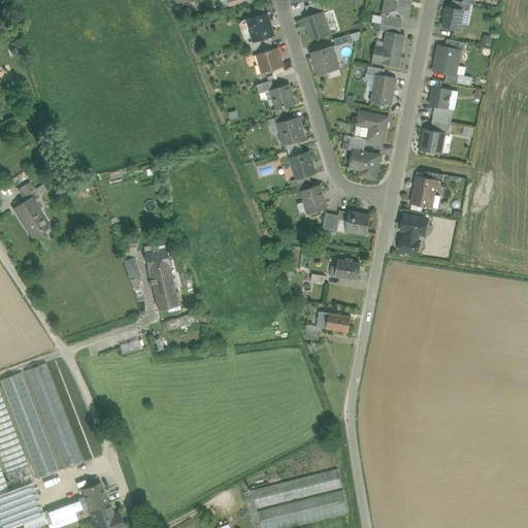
[(391,0),(391,2),(385,1),(383,13),(403,18),(407,19),(411,0),(391,0)]
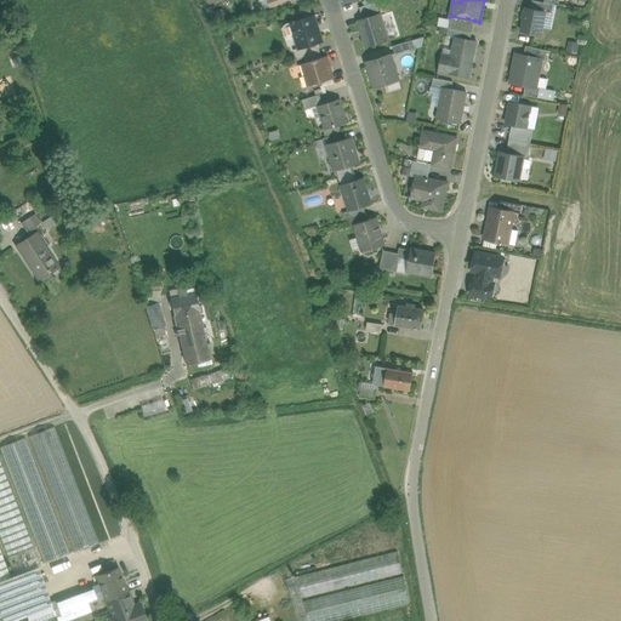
[(543,3),(531,0),(530,9),(545,11),(545,12),(552,13),(553,5),(547,4),(543,3)]
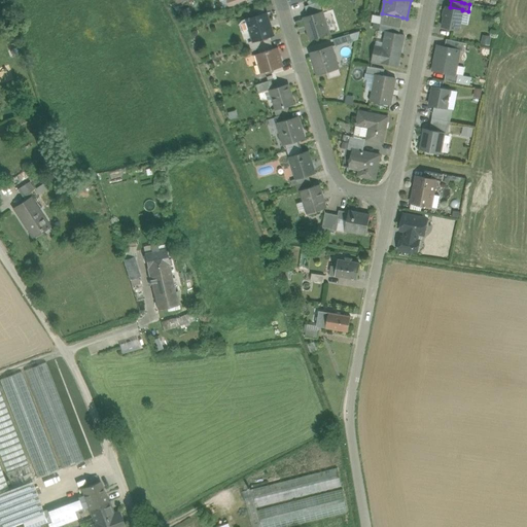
[(319,2),(305,6),(308,16),(322,11),(319,2)]
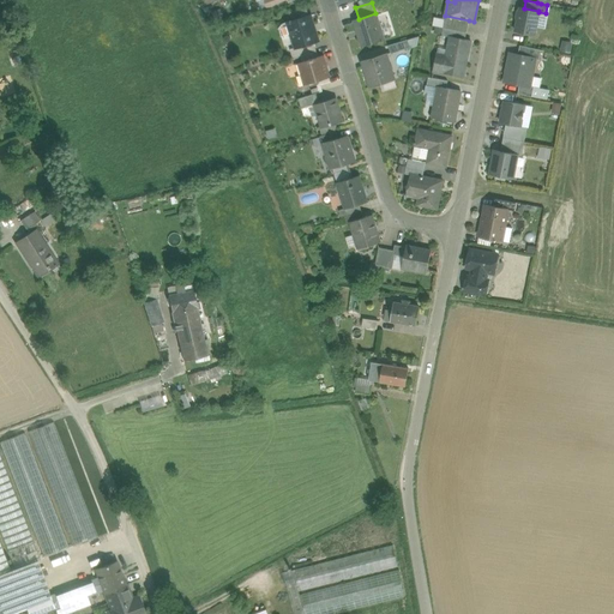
[(524,8),(519,7),(515,31),(534,35),(539,12),(539,11),(524,8)]
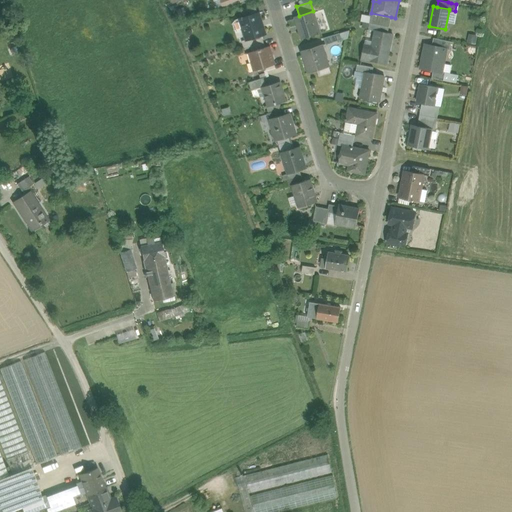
[(254,7),(241,10),(243,17),(256,13),(254,7)]
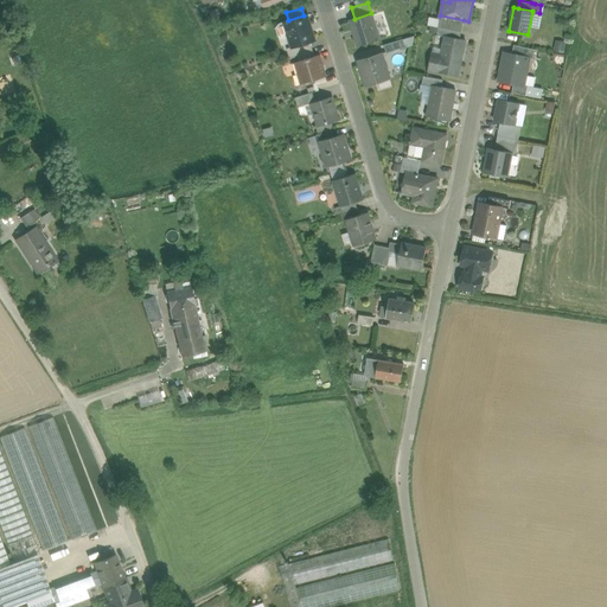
[(218,10),(209,13),(211,20),(221,17),(218,10)]
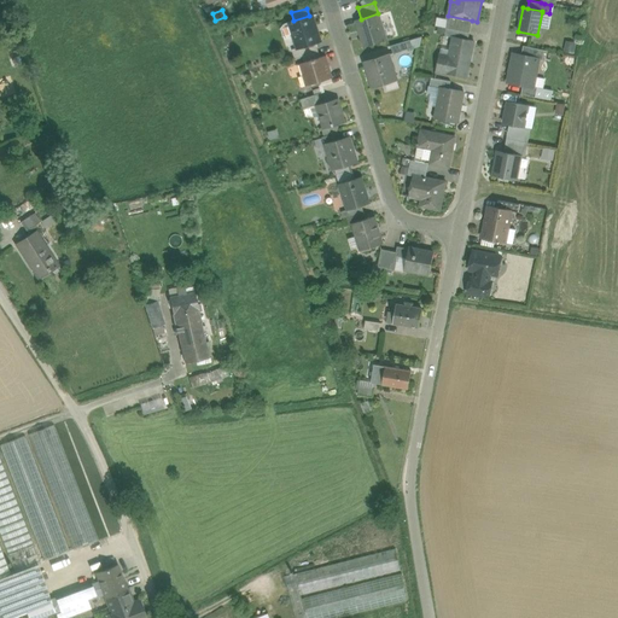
[(361,19),(356,21),(365,47),(386,40),(378,13),(361,19)]
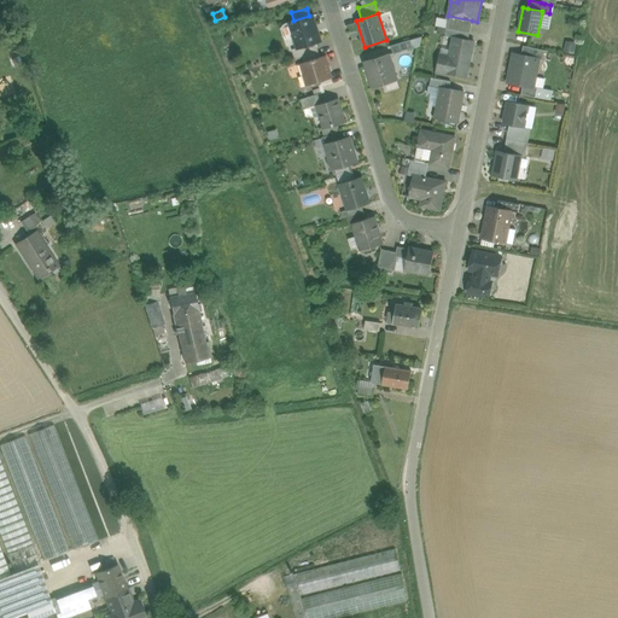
[(293,21),(290,22),(293,34),(298,48),(315,44),(320,41),(312,16),(309,16),(293,21)]
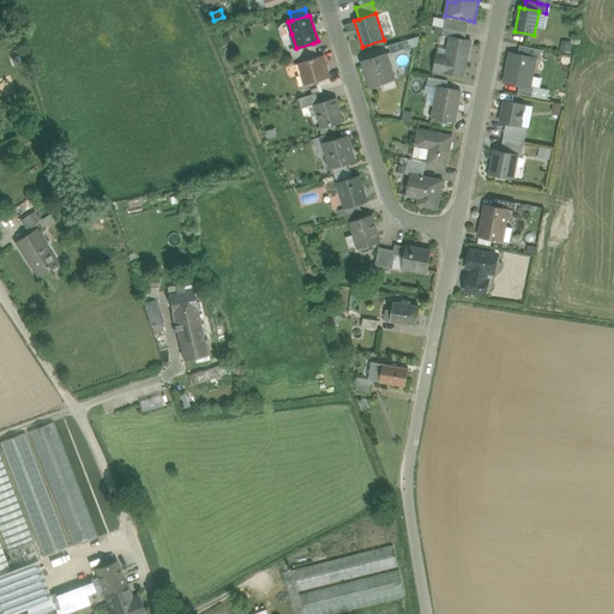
[(469,20),(445,16),(443,28),(467,32),(469,20)]
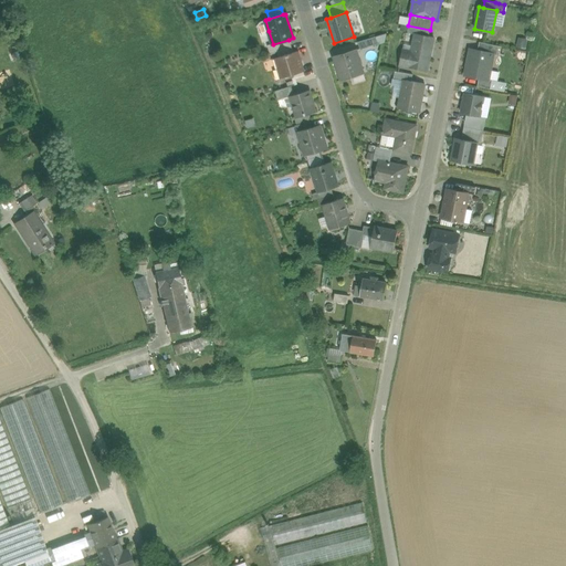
[(261,21),(258,25),(260,33),(269,31),(265,20),(261,21)]
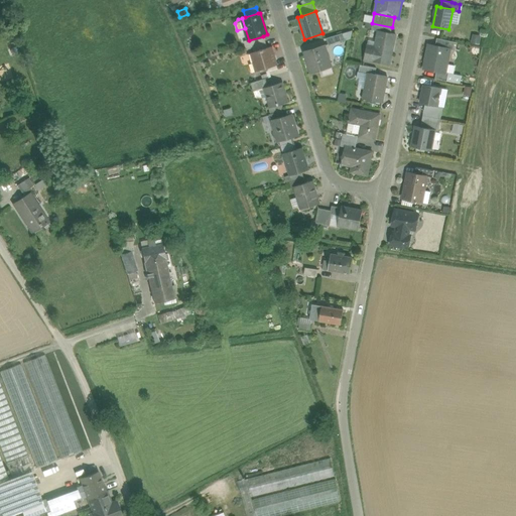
[(392,27),(372,23),(371,30),(378,31),(378,30),(391,33),(392,27)]
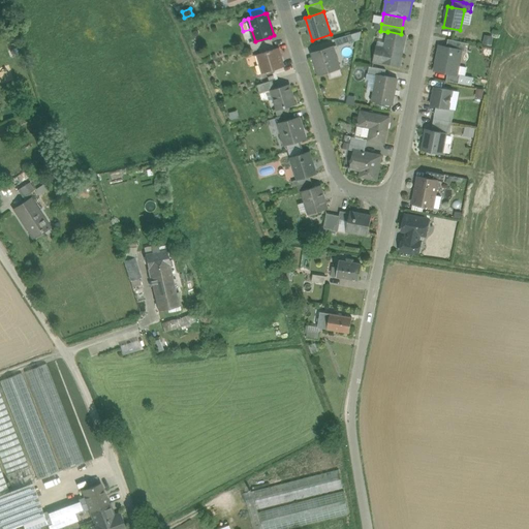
[(401,34),(387,31),(387,32),(384,51),(375,49),(373,61),(399,66),(405,35),(401,34)]
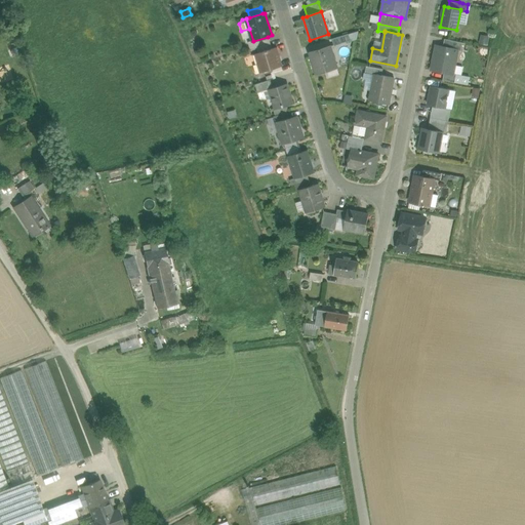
[(353,33),(332,39),(334,46),(355,39),(353,33)]
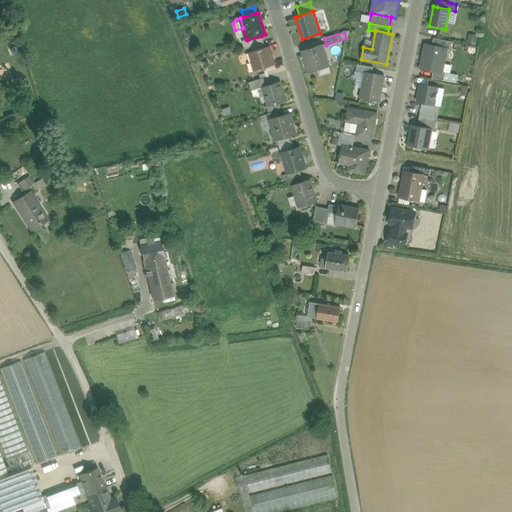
[(261,36),(247,40),(242,41),(244,47),(250,46),(263,41),(261,36)]
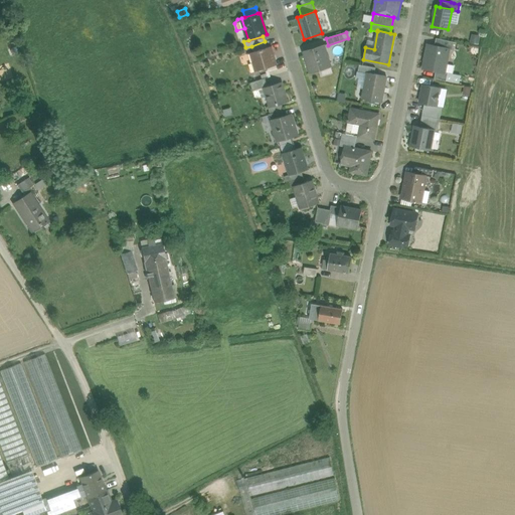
[(454,41),(436,38),(435,46),(448,48),(448,49),(452,50),(454,41)]
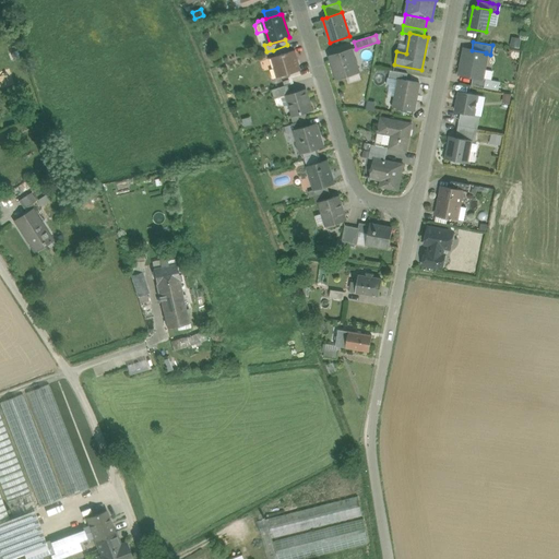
[(287,45),(273,50),(275,57),(289,52),(287,45)]
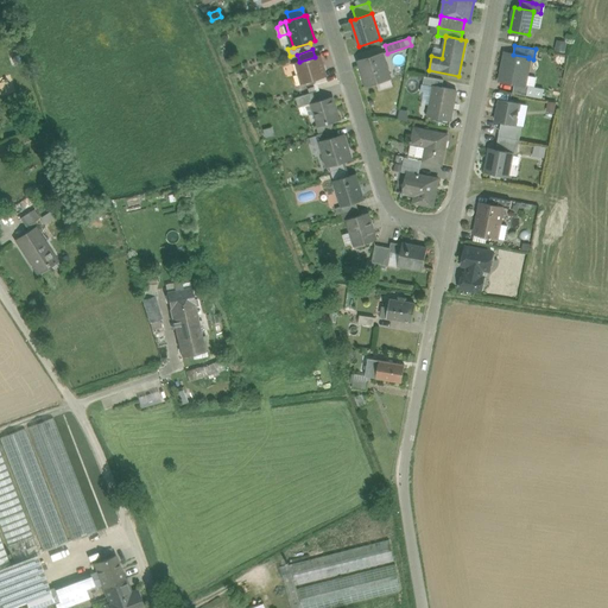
[(373,61),(360,65),(366,87),(381,82),(379,77),(390,75),(382,54),(372,57),(373,61)]
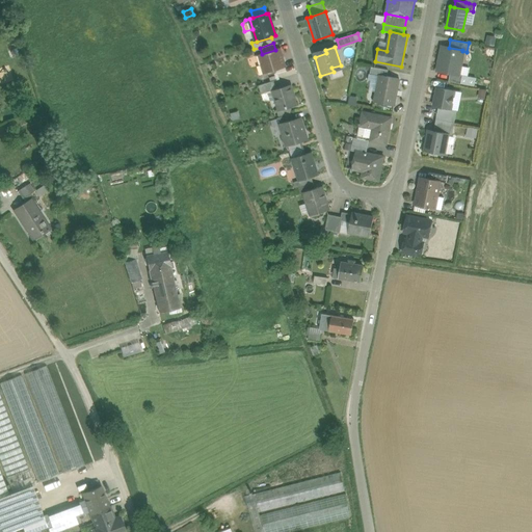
[(449,48),(443,47),(441,58),(437,71),(450,74),(458,75),(460,62),(462,51),(462,50),(449,48)]
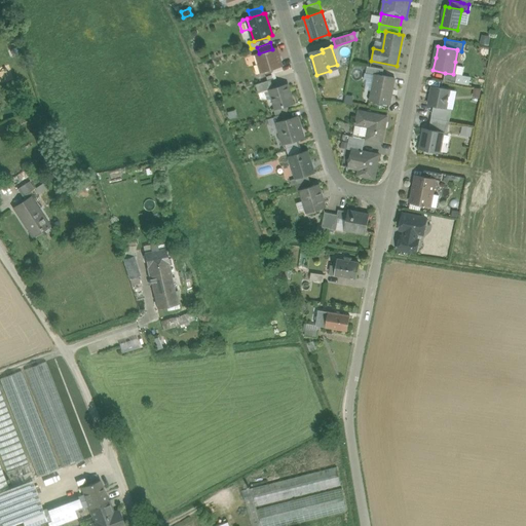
[(259,53),(256,54),(259,64),(262,64),(264,71),(262,72),(262,73),(265,72),(274,69),(282,67),(276,47),(272,49),(259,53)]
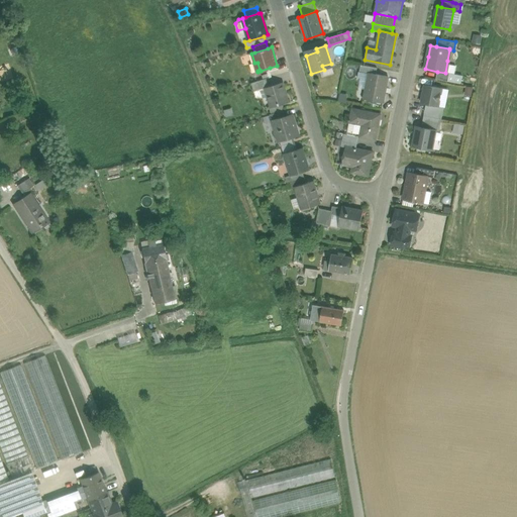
[(251,74),(257,72),(257,71),(260,70),(257,63),(254,63),(248,65),(251,74)]
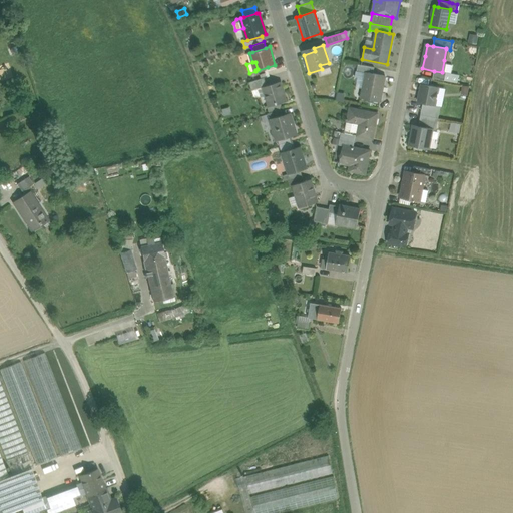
[(374,68),(358,65),(357,71),(366,73),(373,74),(374,68)]
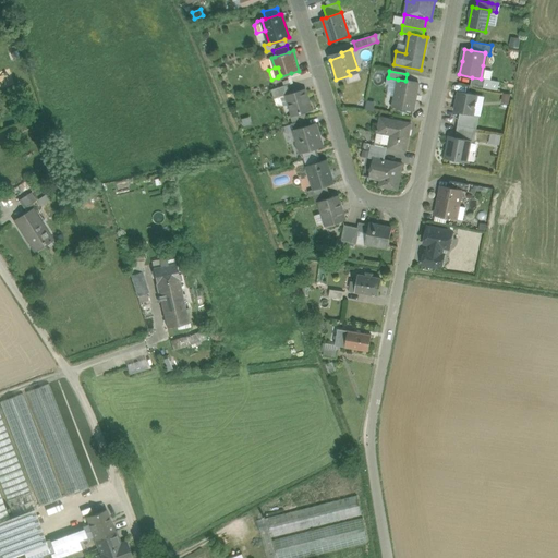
[(291,73),(281,76),(283,86),(287,85),(294,83),(291,73)]
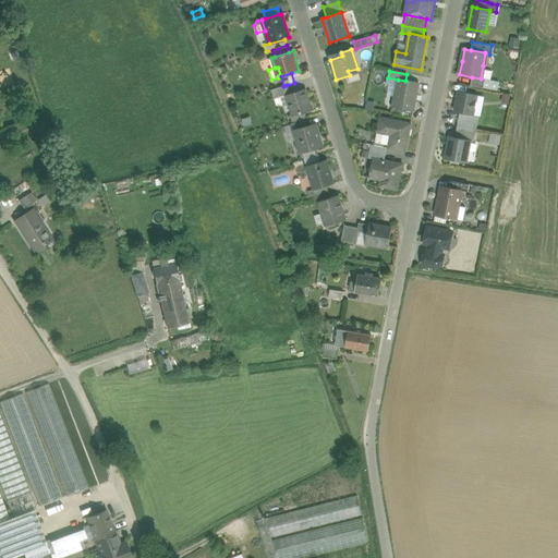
[(481,79),(472,77),(470,85),(483,88),(485,79),(481,79)]
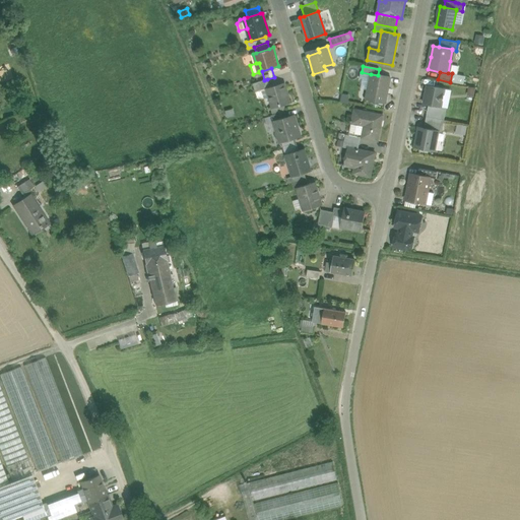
[(378,75),(371,74),(366,100),(385,104),(390,77),(378,75)]
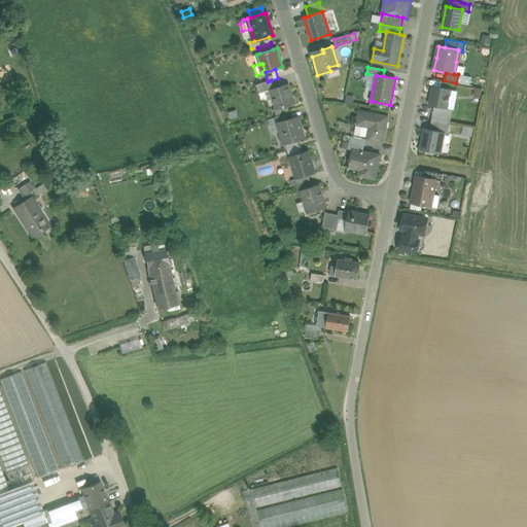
[(256,85),(259,94),(270,90),(274,89),(271,80),(268,81),(256,85)]
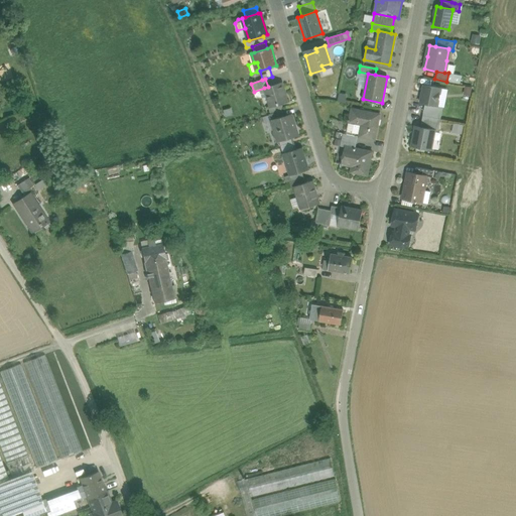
[(264,88),(267,98),(270,107),(265,108),(265,109),(269,108),(282,104),(288,102),(282,83),(268,87),(264,88)]
